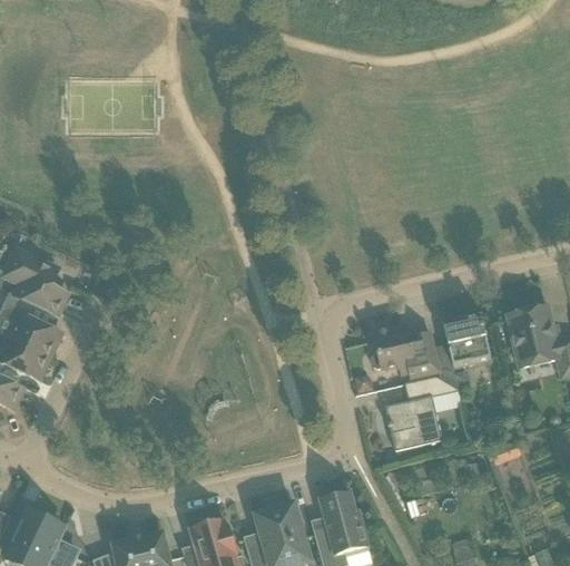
[(57,269),(37,260),(17,250),(6,274),(21,282),(16,294),(16,295),(32,303),(56,313),(66,292),(50,284),(57,269)]
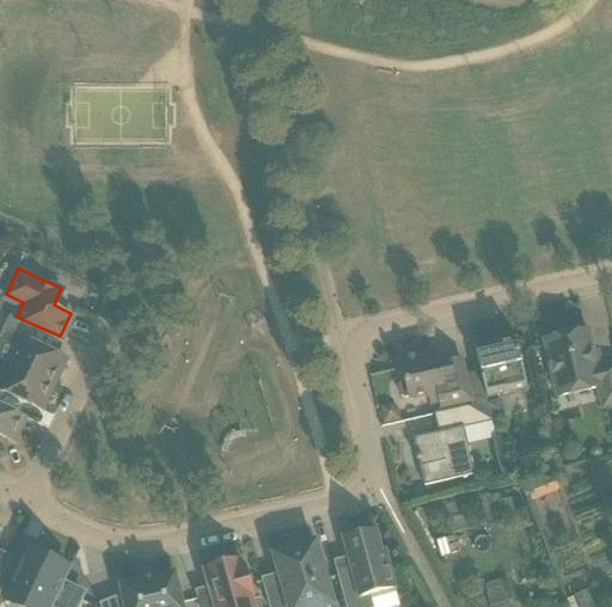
[(10,312),(0,331),(0,337),(17,345),(10,360),(53,380),(65,355),(29,338),(35,325),(17,317),(17,316),(10,312)]
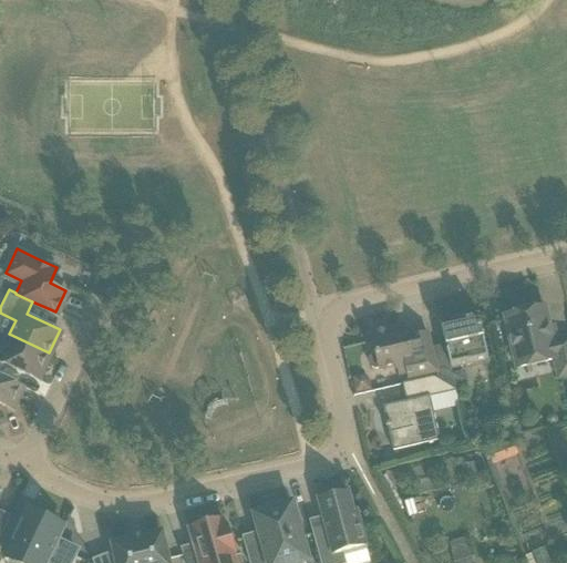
[(544,304),(536,305),(534,304),(525,305),(524,308),(505,313),(509,334),(517,365),(554,357),(558,376),(566,372),(566,334),(552,338),(544,304)]
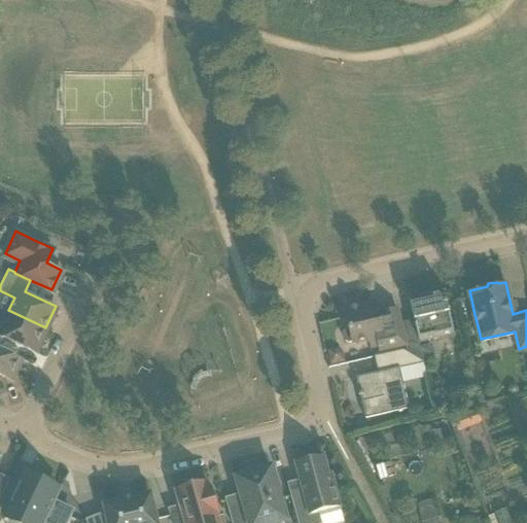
[(417,332),(403,334),(406,343),(407,349),(423,358),(420,346),(419,340),(453,332),(448,308),(444,288),(409,295),(414,316),(414,318),(417,332)]
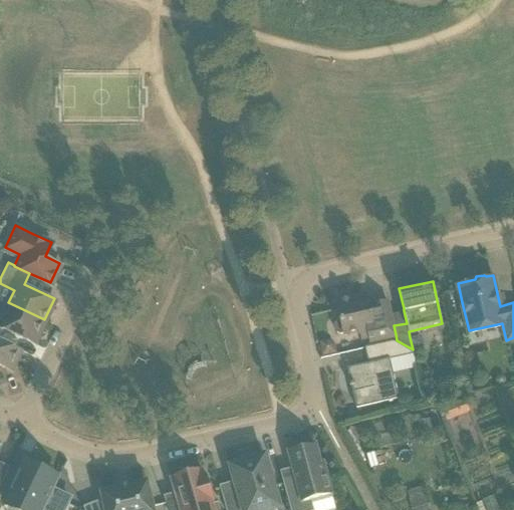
[(336,319),(334,322),(336,330),(339,331),(343,331),(344,332),(364,328),(365,335),(367,340),(380,337),(396,334),(394,325),(391,313),(388,299),(368,304),(365,292),(336,299),(340,318),(336,319)]
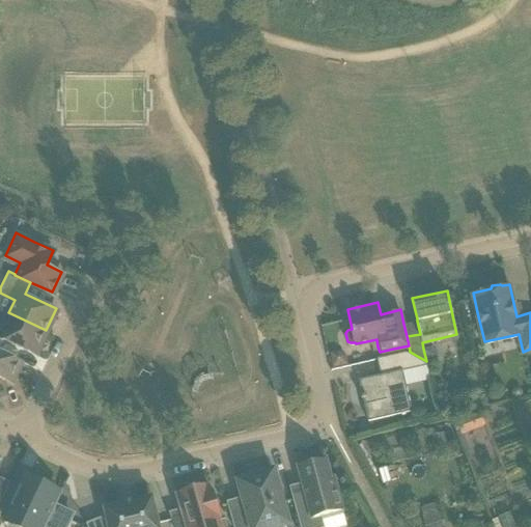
[(35,353),(46,330),(8,312),(4,311),(8,313),(2,326),(0,325),(0,347),(4,338),(35,353)]
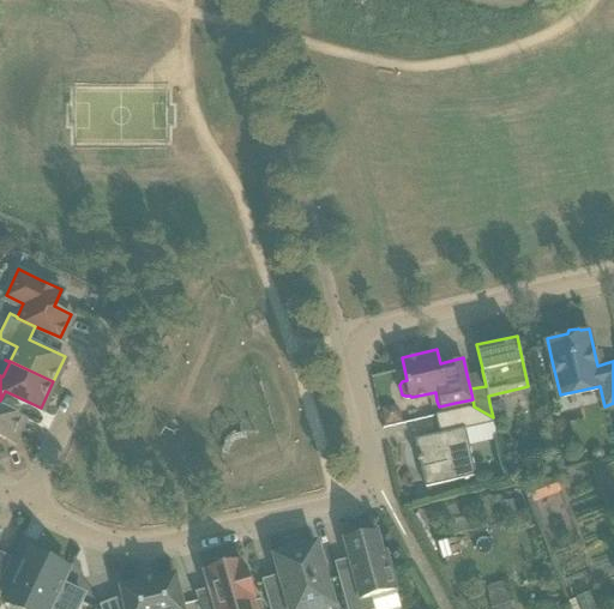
[(23,416),(0,404),(0,433),(12,439),(23,416)]
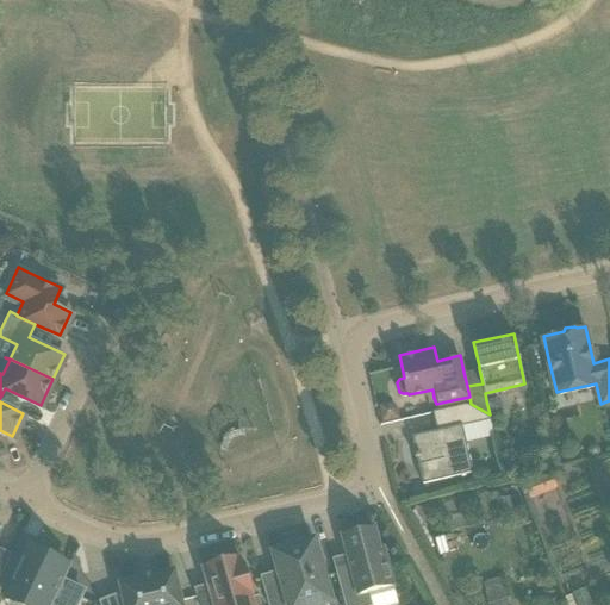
[(462,424),(490,418),(465,401),(440,407),(444,426),(412,434),(423,481),(446,475),(472,471),(462,424)]
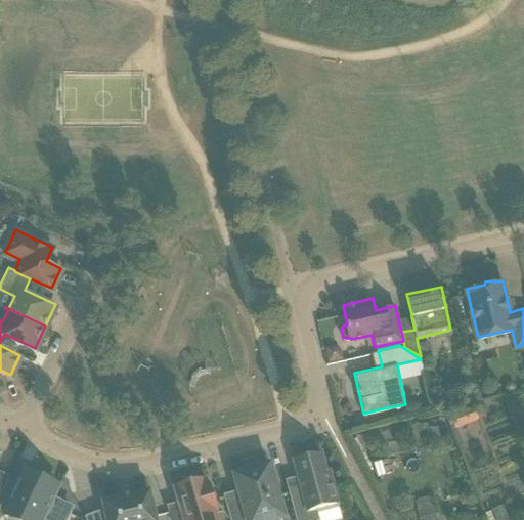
[(454,426),(478,417),(473,405),(449,414),(454,426)]
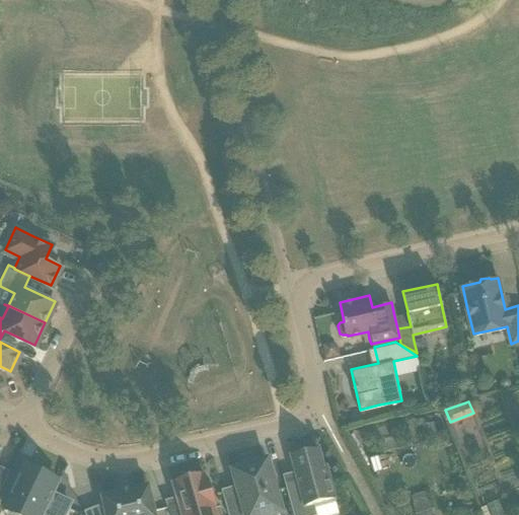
[(317,446),(313,447),(309,446),(305,446),(302,447),(298,449),(295,452),(291,453),(297,477),(285,482),(293,514),(312,514),(317,514),(314,502),(335,497),(326,464),(322,465),(317,446)]
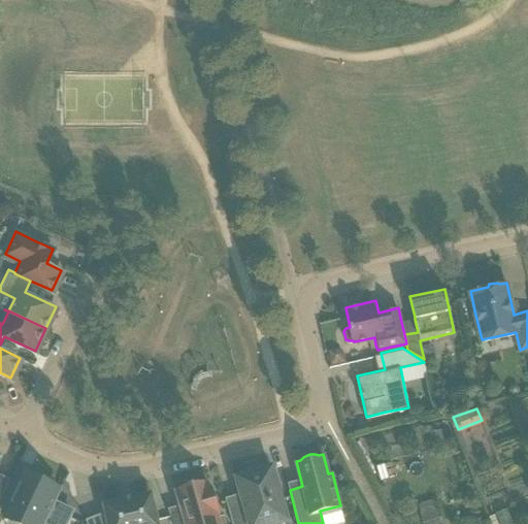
[(225,496),(231,516),(232,523),(268,523),(287,519),(271,466),(248,473),(249,476),(240,479),(242,487),(240,487),(241,492),(225,496)]
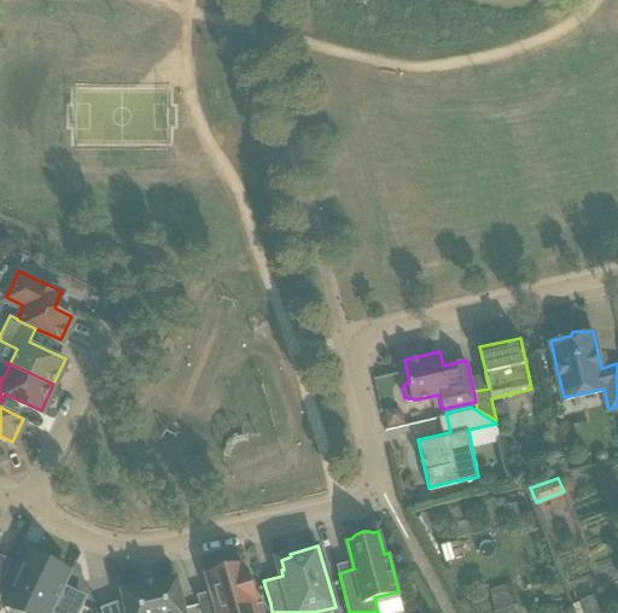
[(30,552),(5,603),(24,612),(77,612),(85,600),(60,588),(69,570),(30,552)]
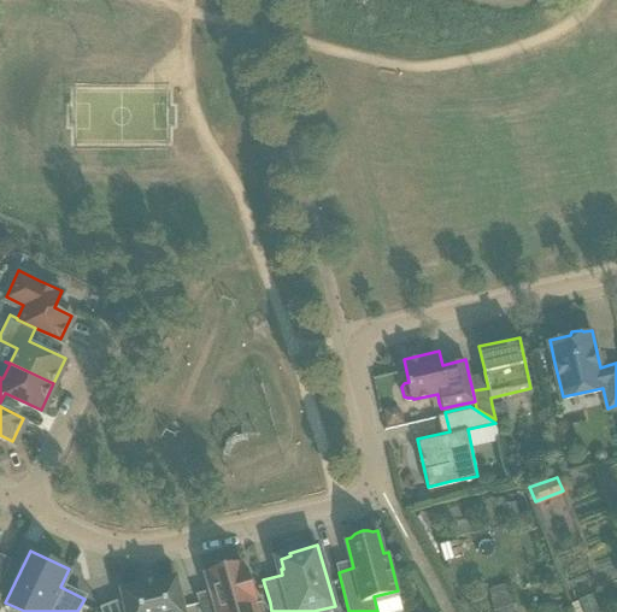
[(0,580),(11,557),(10,557),(7,562),(0,557),(0,580)]
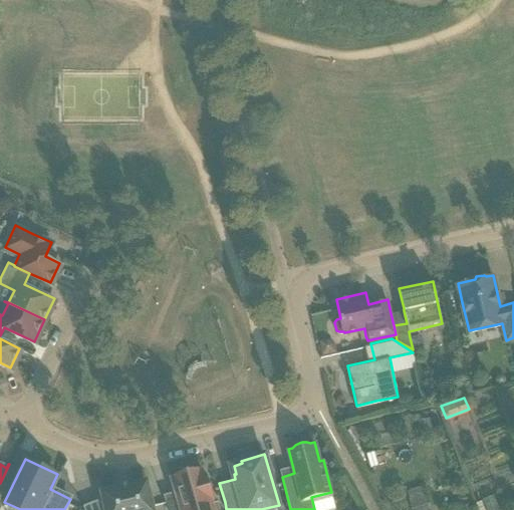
[(203,468),(197,470),(196,466),(176,472),(177,476),(172,477),(176,492),(179,492),(179,496),(166,500),(169,509),(214,509),(211,497),(212,497),(205,474),(204,474),(203,468)]
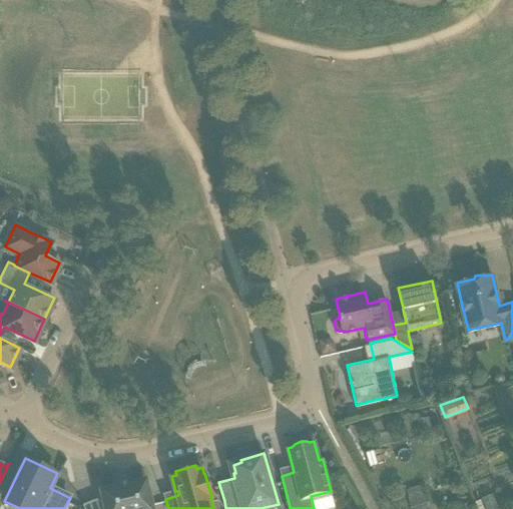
[(97,497),(83,503),(85,508),(151,508),(145,480),(129,484),(129,482),(118,484),(118,486),(102,490),(104,498),(98,500),(97,497)]
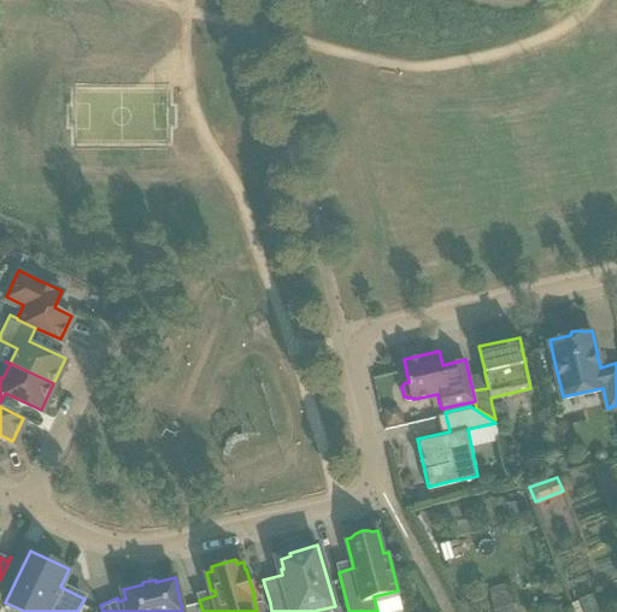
[(515,611),(511,602),(515,601),(507,581),(488,588),(492,598),(489,599),(494,611),(515,611)]
